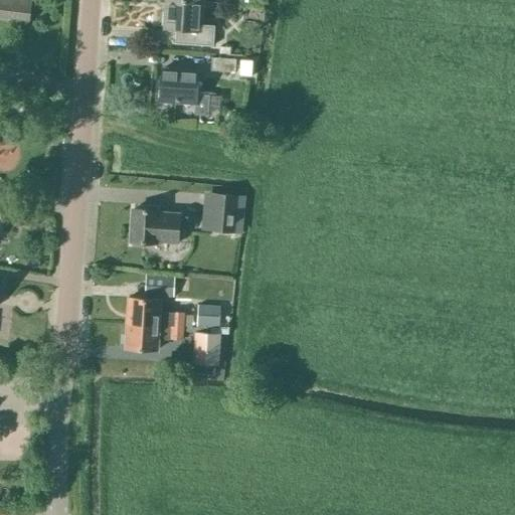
[(0,0),(0,16),(29,20),(30,0),(0,0)]
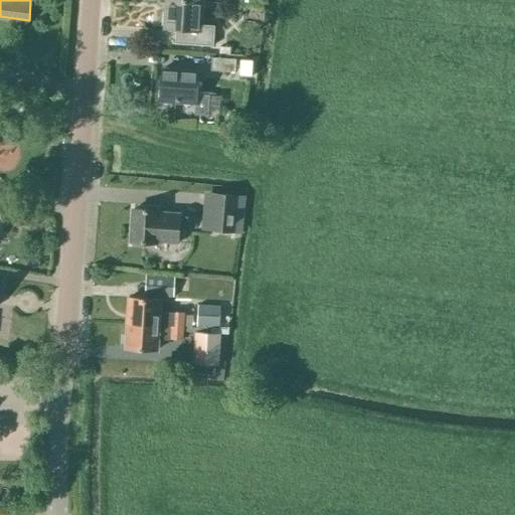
[(200,24),(201,1),(181,0),(165,0),(164,28),(175,29),(174,43),(212,45),(214,25),(200,24)]
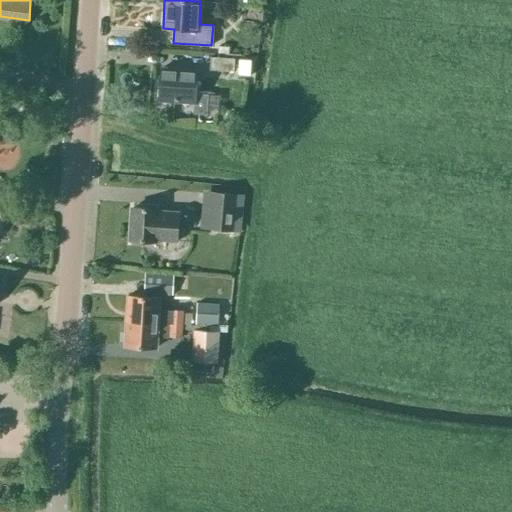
[(233,71),(234,58),(210,57),(209,69),(233,71)]
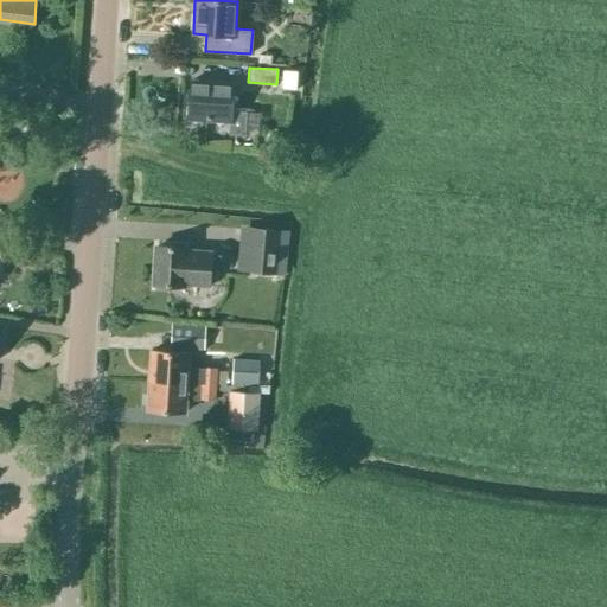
[(234,84),(190,82),(187,117),(229,121),(228,135),(244,136),(247,112),(231,110),(234,84)]
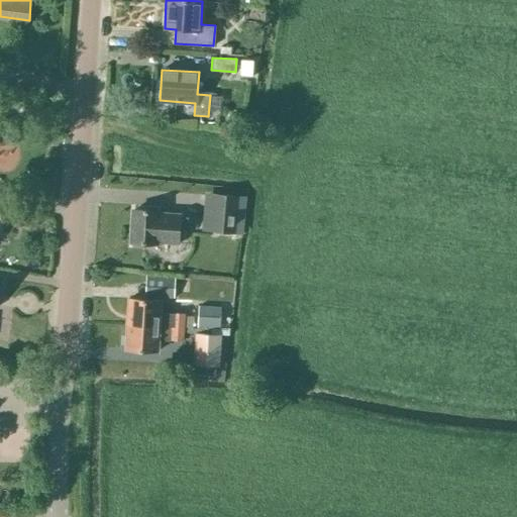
[(239,196),(213,194),(210,231),(235,234),(239,196)]
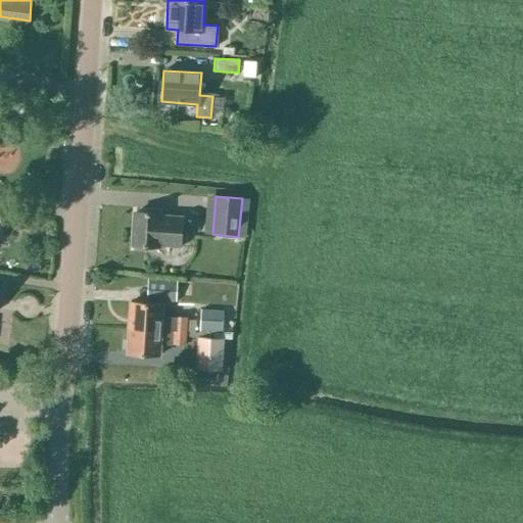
[(136,211),(134,245),(182,248),(184,215),(136,211)]
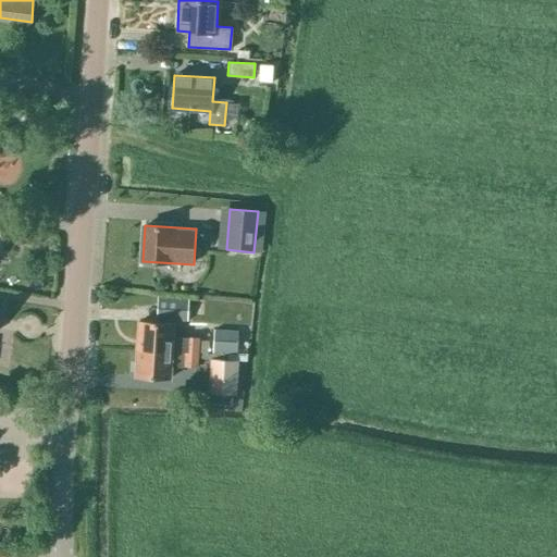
[(137,349),(198,353),(199,337),(181,336),(181,338),(173,338),(174,323),(138,322),(137,349)]
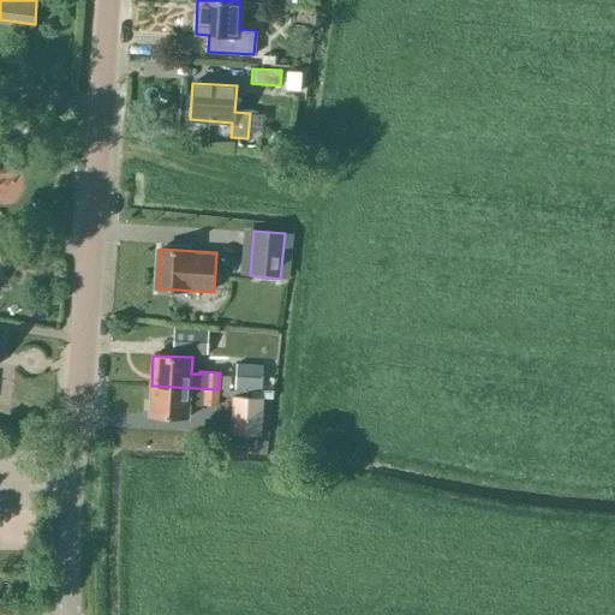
[(263,365),(237,363),(236,386),(262,387),(263,365)]
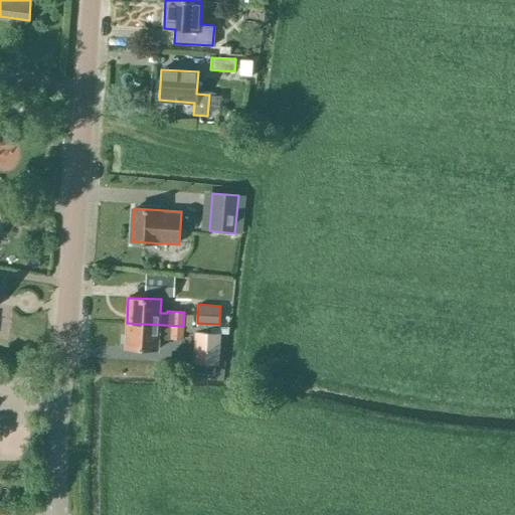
[(183,326),(127,323),(125,348),(158,350),(158,337),(164,337),(164,340),(169,340),(169,339),(182,340),(183,326)]
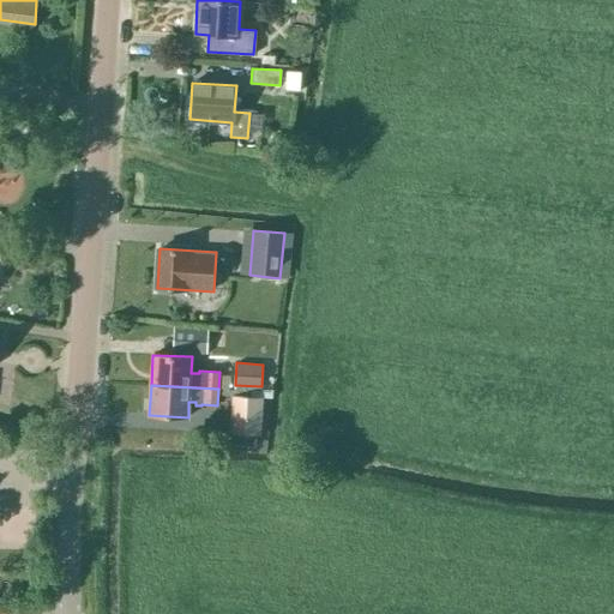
[(263,397),(232,395),(229,434),(260,435),(263,397)]
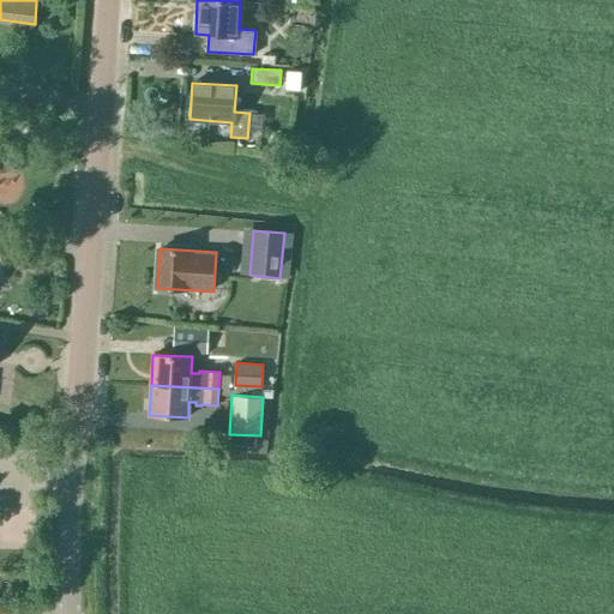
All buildings are outlined.
